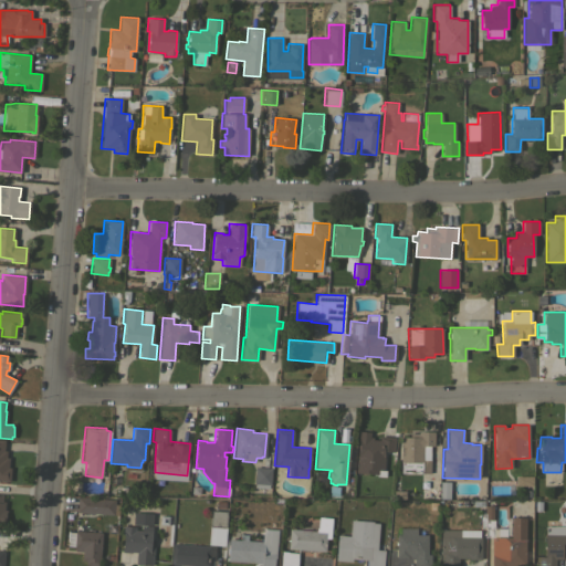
[(355,472),(357,456),(359,440),(358,440),(358,431),(370,431),(369,437),(373,437),(371,439),(379,440),(379,436),(395,437),(394,452),(384,451),(384,457),(383,470),(378,470),(377,474),(355,472)]
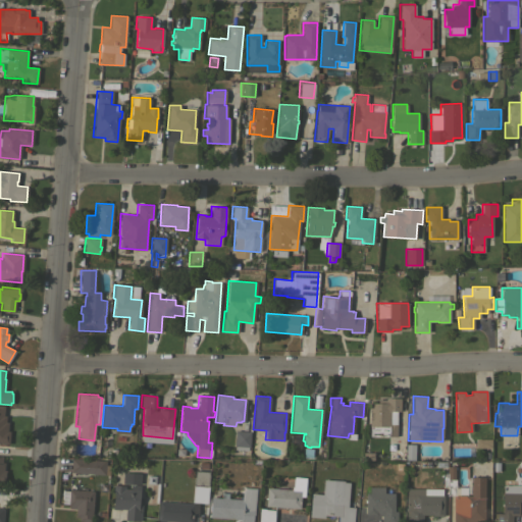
[(369,436),(369,424),(369,403),(377,403),(377,400),(385,400),(385,398),(400,398),(400,411),(397,411),(396,436),(369,436)]
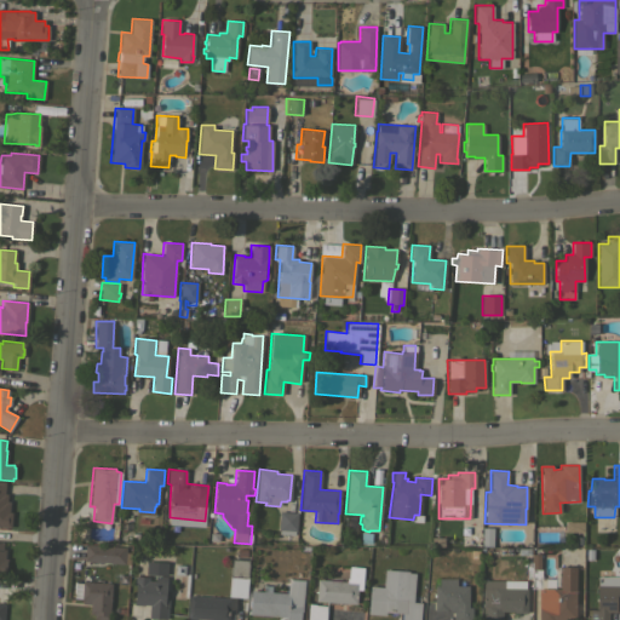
[(0,481),(5,482),(4,494),(7,494),(6,501),(10,501),(9,511),(12,512),(11,528),(0,527),(0,481)]
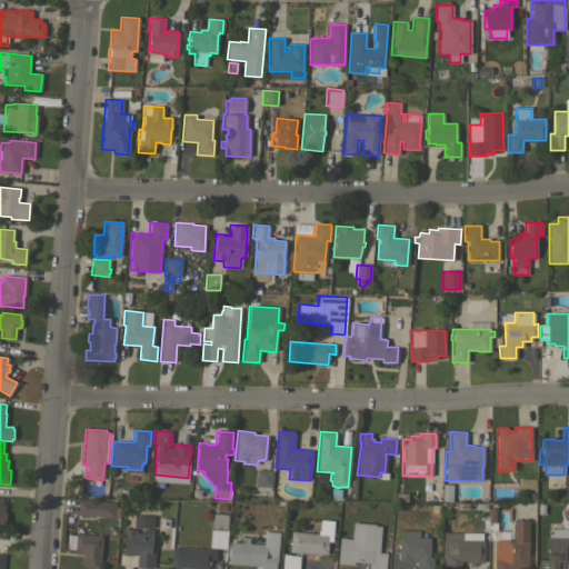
[(272,470),(271,487),(270,487),(270,490),(256,489),(257,486),(255,486),(257,469),(272,470)]
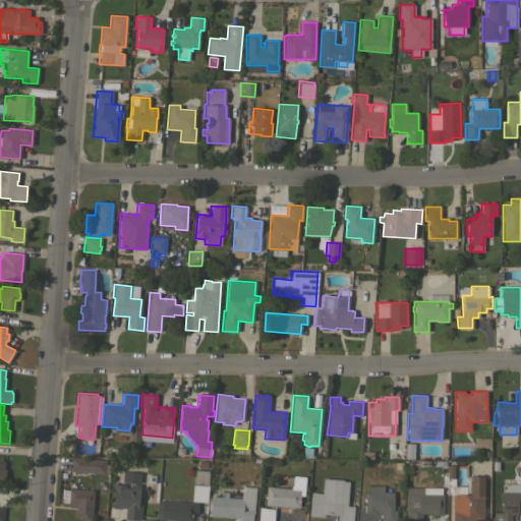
[(403,460),(403,444),(413,444),(413,460),(403,460)]
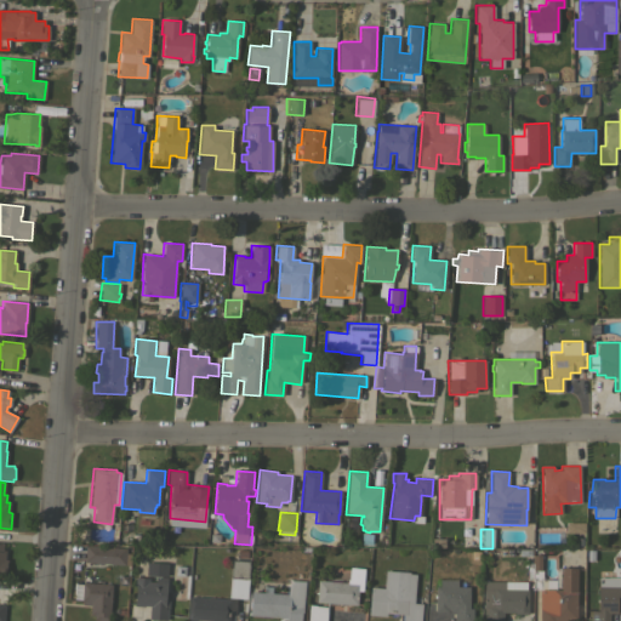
[(444,539),(444,548),(431,548),(431,539),(444,539)]
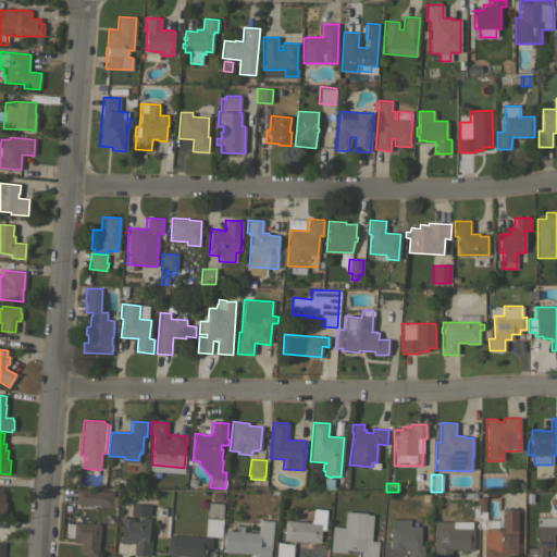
[(113,492),(113,496),(118,496),(116,507),(75,504),(76,489),(113,492)]
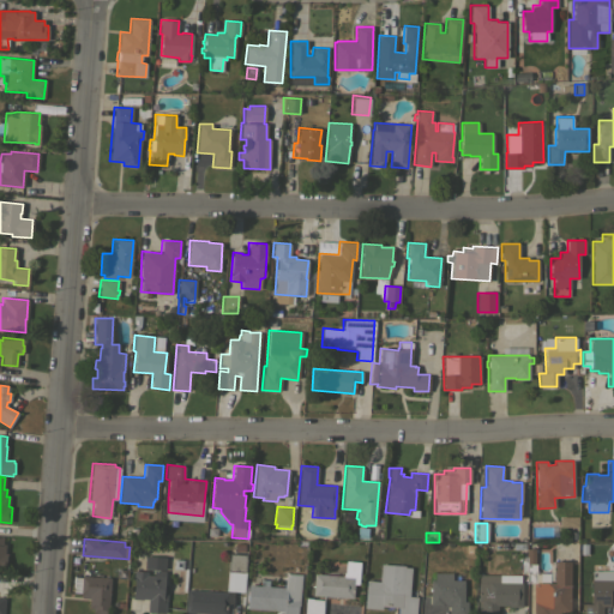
[(525,564),(525,548),(535,549),(534,564),(525,564)]
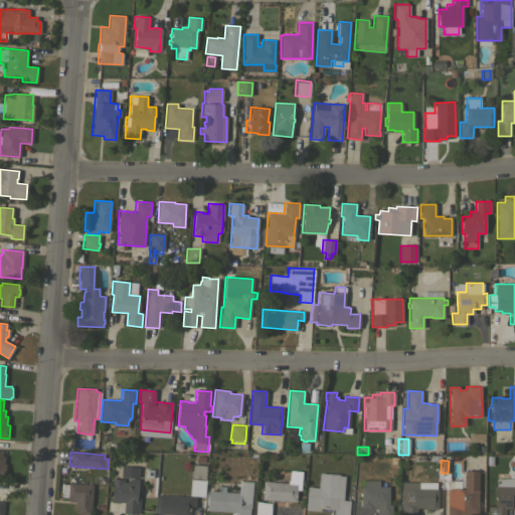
[(189,495),(190,479),(191,479),(192,464),(206,465),(204,497),(189,495)]
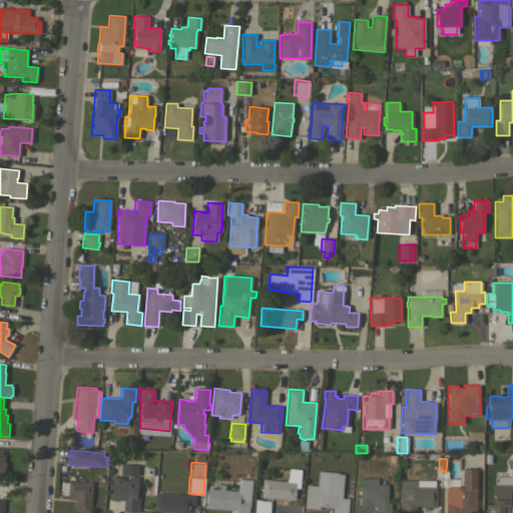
[(138,465),(137,476),(120,475),(121,464),(138,465)]
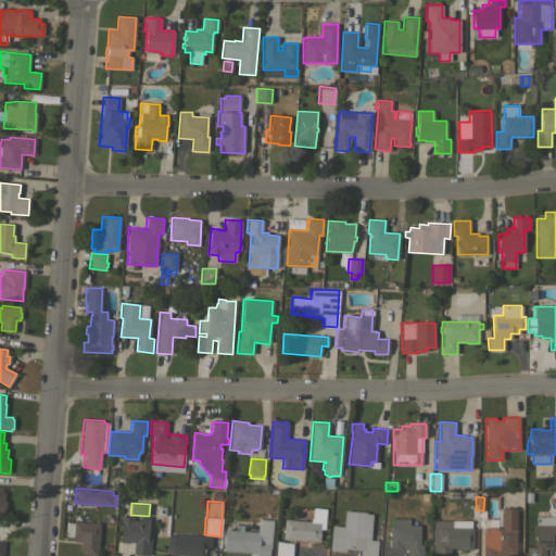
[(482,555),(483,528),(487,528),(487,519),(498,519),(498,508),(502,508),(502,507),(514,507),(514,509),(516,509),(516,555),(482,555)]
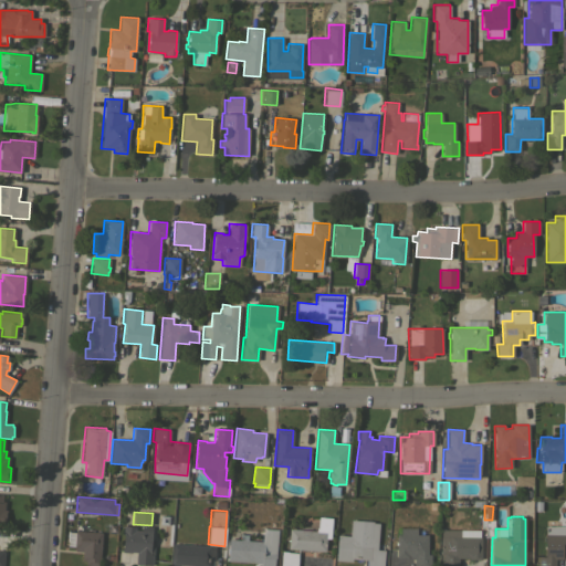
[(287,548),(290,528),(316,531),(316,527),(317,527),(318,517),(332,517),(329,538),(326,538),(325,552),(287,548)]
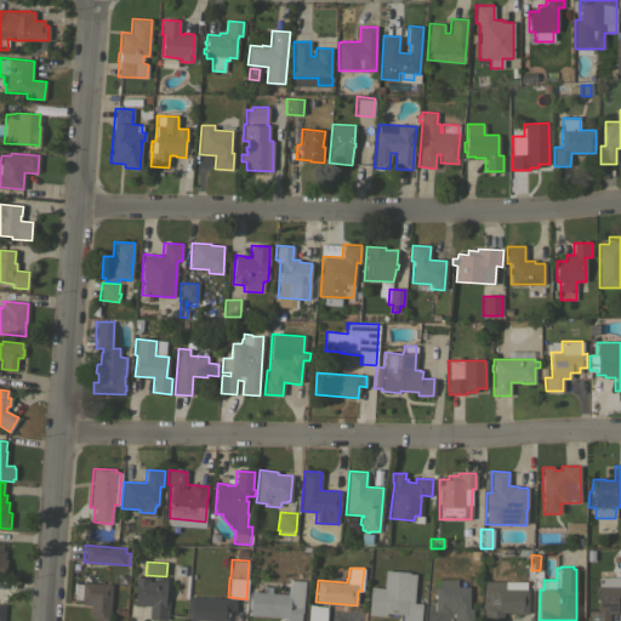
[(412,603),(421,603),(420,620),(402,620),(403,614),(386,613),(386,616),(368,614),(370,587),(383,588),(385,570),(409,571),(409,574),(415,574),(412,603)]
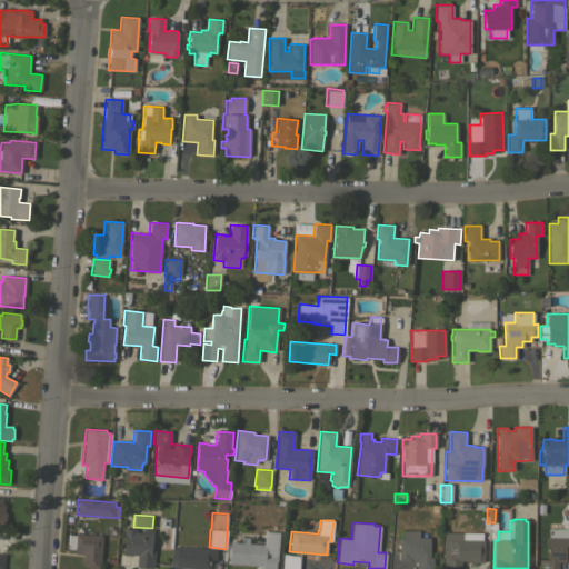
[(136,567),(137,555),(131,555),(131,556),(122,555),(125,532),(123,532),(125,529),(136,529),(136,532),(142,533),(142,528),(152,529),(151,542),(156,542),(155,556),(153,568),(136,567)]
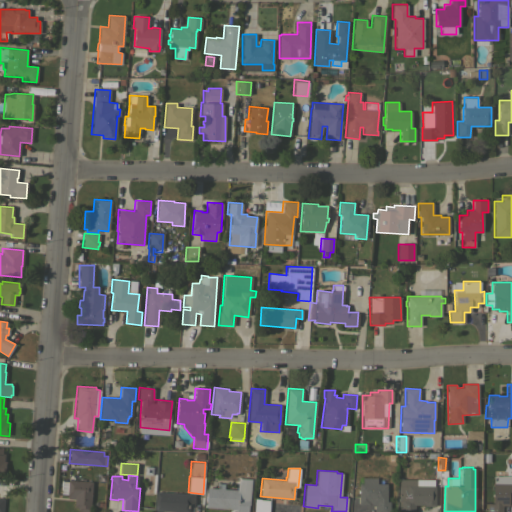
[(359,483),(362,483),(362,477),(377,478),(377,483),(386,483),(386,501),(389,501),(389,508),(391,508),(391,511),(374,511),(375,505),(371,504),(371,503),(368,503),(368,504),(358,504),(359,483)]
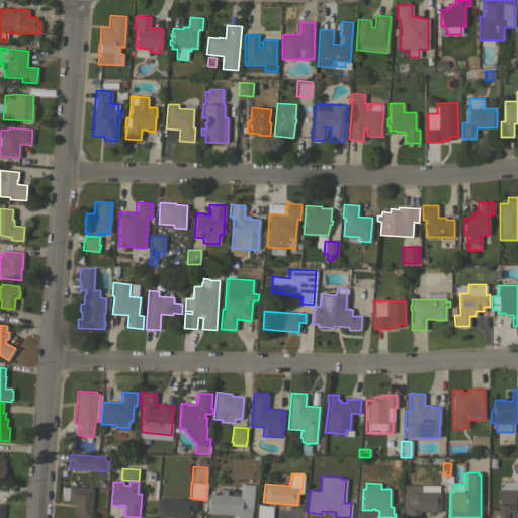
[(517,483),(517,506),(515,506),(514,512),(508,511),(508,517),(493,517),(493,509),(499,509),(499,483),(517,483)]
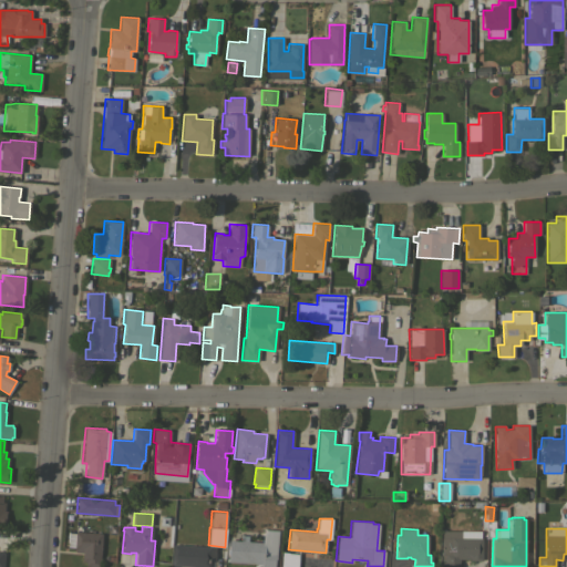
[(278,531),(276,564),(275,564),(274,566),(261,566),(263,564),(237,563),(237,560),(227,560),(227,558),(225,558),(226,544),(229,544),(229,539),(239,540),(240,535),(248,536),(248,542),(263,543),(263,535),(266,529),(278,531)]
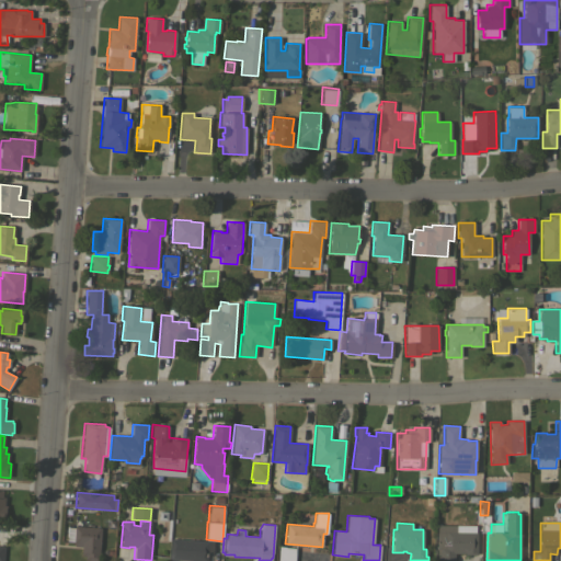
[(101,528),(99,560),(94,560),(89,560),(84,560),(86,556),(81,556),(82,547),(73,546),(75,544),(72,542),(72,541),(67,541),(68,527),(75,527),(75,526),(101,528)]
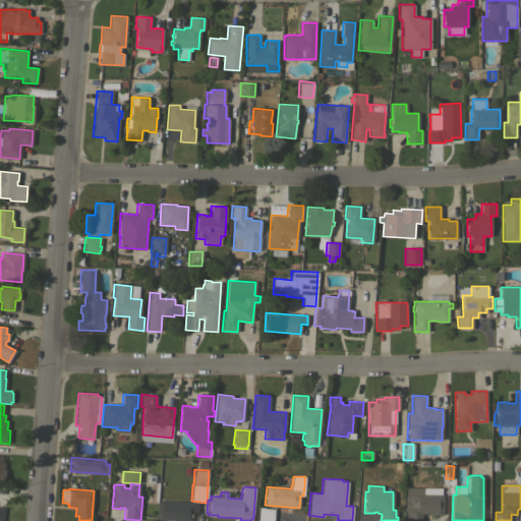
[(443,494),(443,515),(430,515),(430,514),(421,514),(421,520),(405,520),(405,488),(422,488),(422,494),(443,494)]
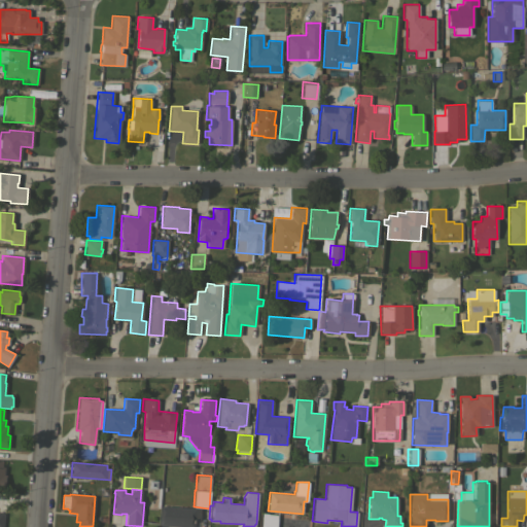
[(201,508),(200,520),(195,519),(194,526),(180,526),(159,525),(161,505),(201,508)]
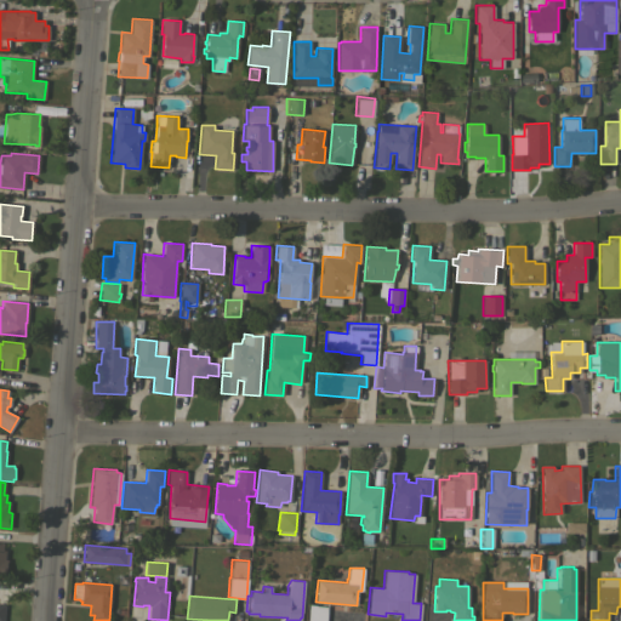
[(307,620),(308,604),(315,605),(326,607),(325,620),(307,620)]
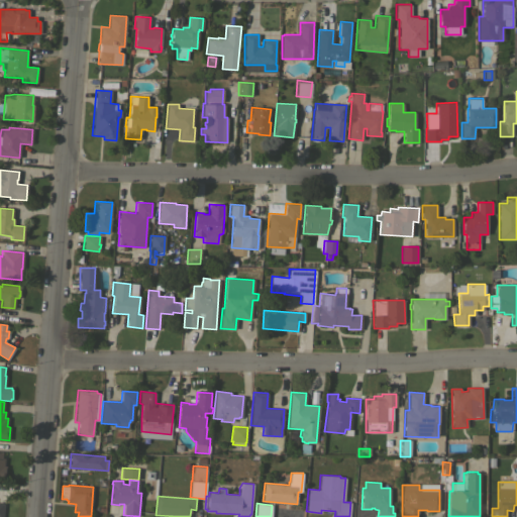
All buildings are outlined.
